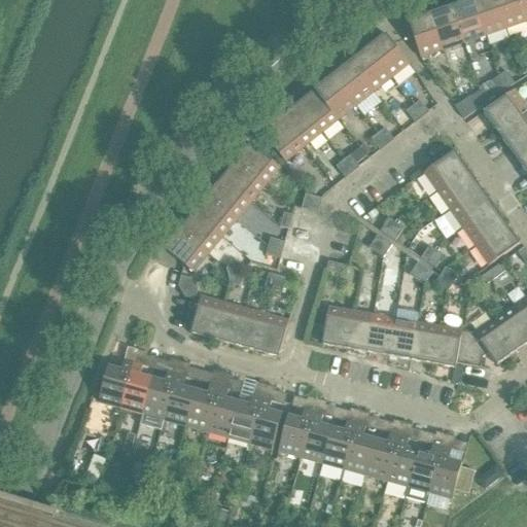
[(505,30),(495,0),(475,0),(472,1),(485,37),(505,30)]
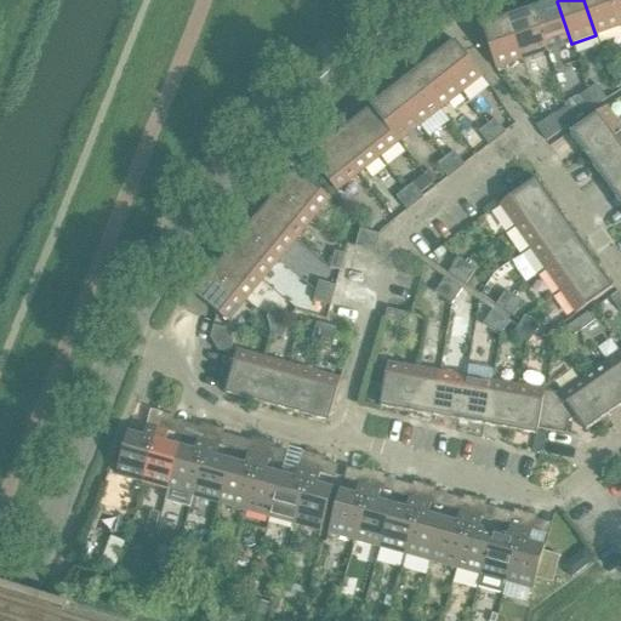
[(620,27),(611,0),(584,0),(596,35),(620,27)]
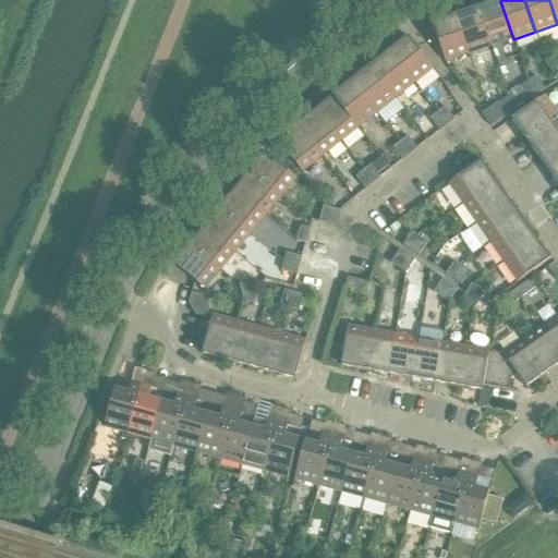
[(513,39),(500,1),(477,9),(490,47),(513,39)]
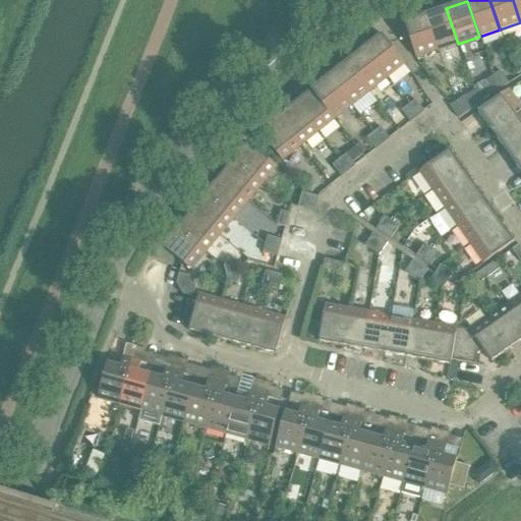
[(458,44),(446,8),(425,15),(438,51),(458,44)]
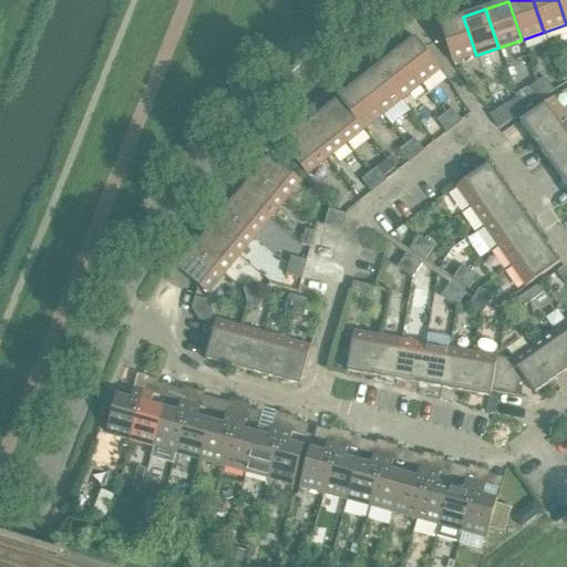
[(476,55),(463,17),(440,24),(453,63),(476,55)]
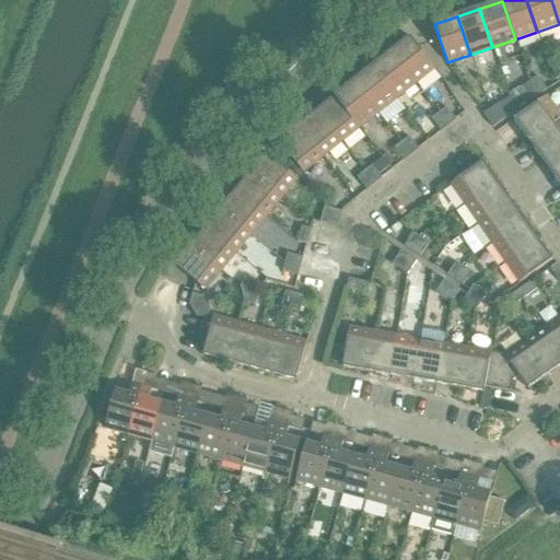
[(435,69),(410,37),(391,54),(416,84),(435,69)]
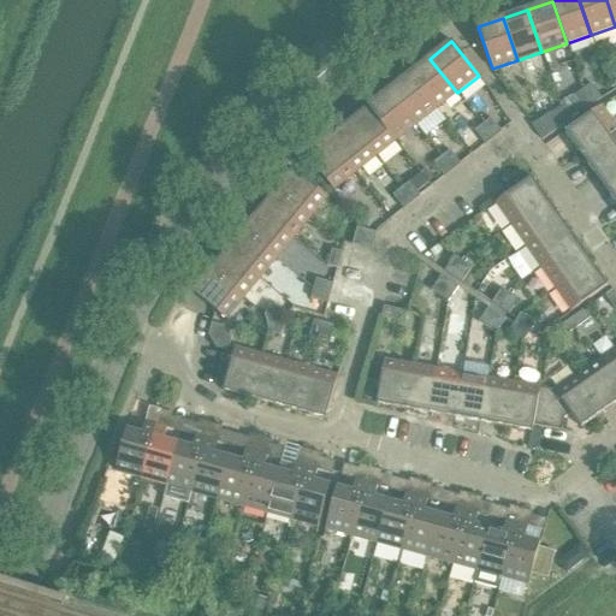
[(457,93),(430,59),(409,75),(437,110),(457,93)]
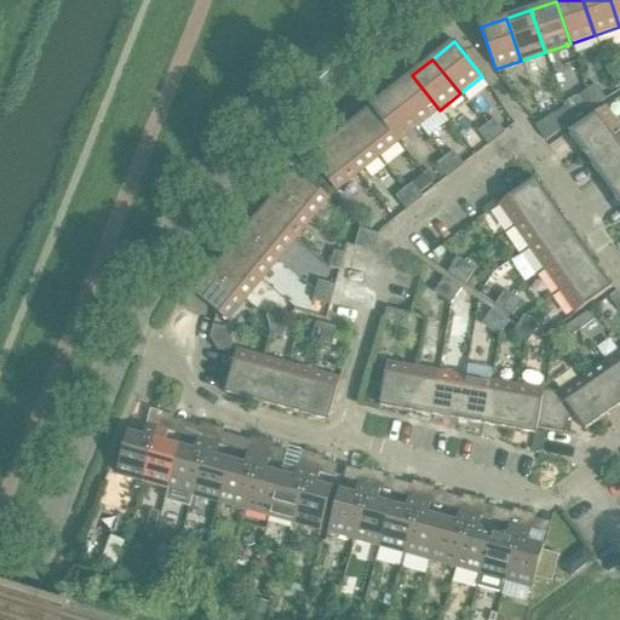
[(440,110),(412,75),(391,91),(419,126),(440,110)]
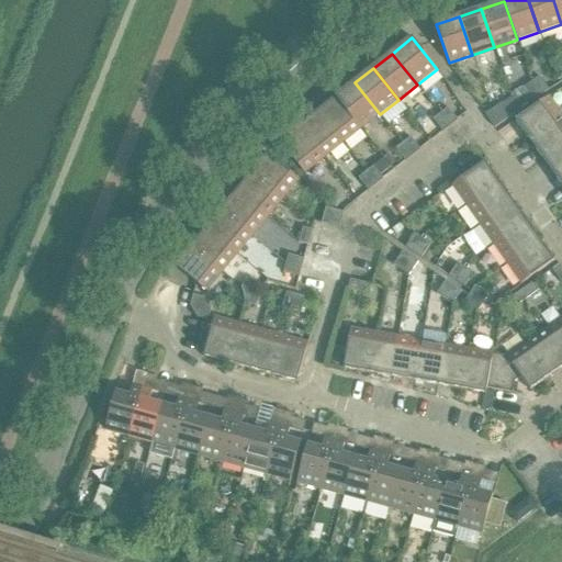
[(549,90),(539,77),(531,82),(541,96),(549,90)]
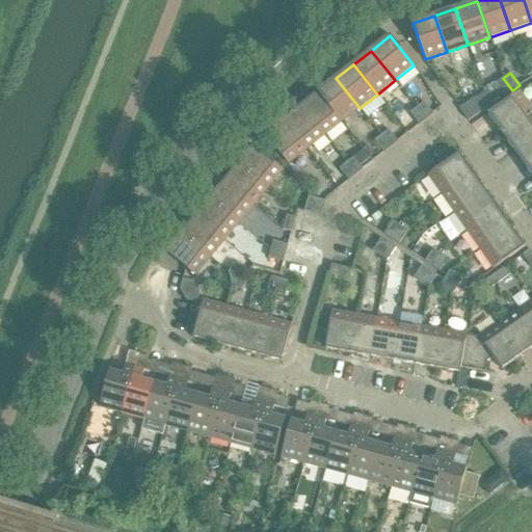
[(360,108),(336,78),(318,91),(342,122),(360,108)]
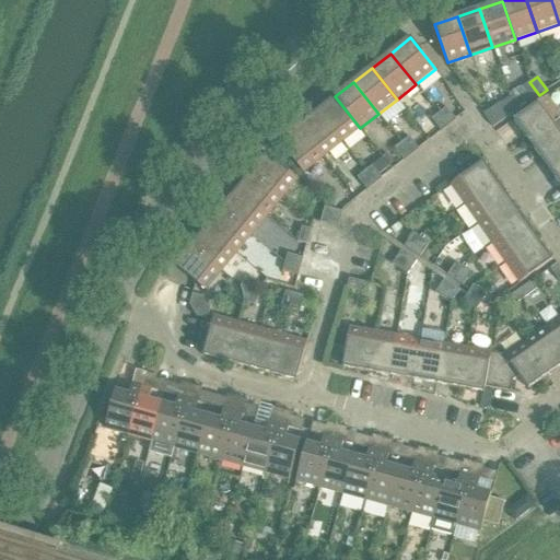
[(539,95),(529,82),(522,88),(532,101),(539,95)]
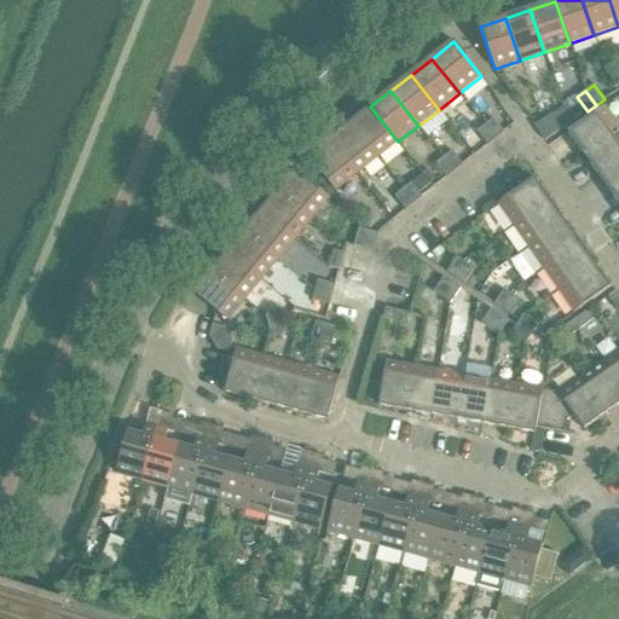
[(398,142),(370,106),(350,123),(377,158),(398,142)]
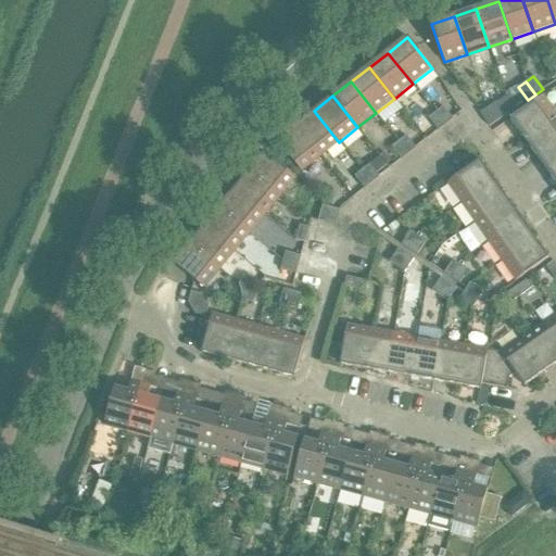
[(555,116),(555,115),(543,96),(509,118),(523,139),(555,116)]
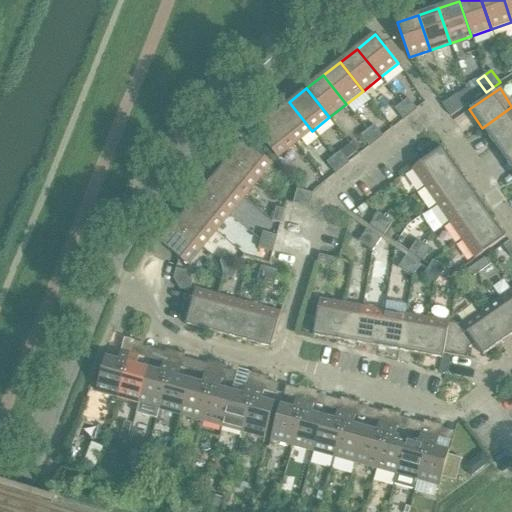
[(464,107),(456,95),(449,100),(457,112),(464,107)]
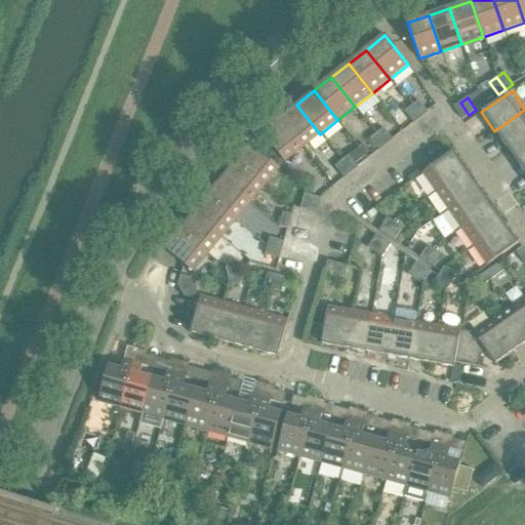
[(428,113),(417,101),(411,107),(420,118),(428,113)]
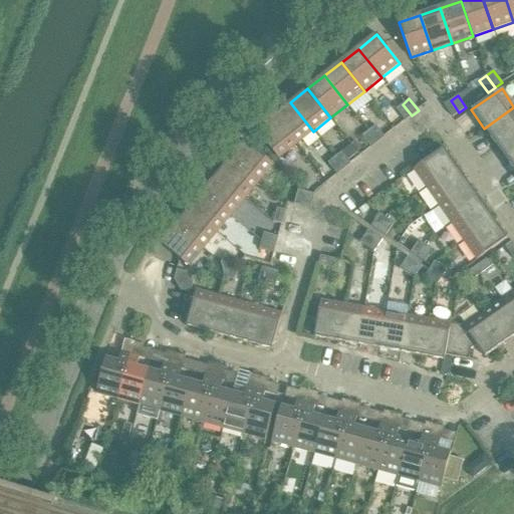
[(459,112),(451,100),(444,105),(452,117),(459,112)]
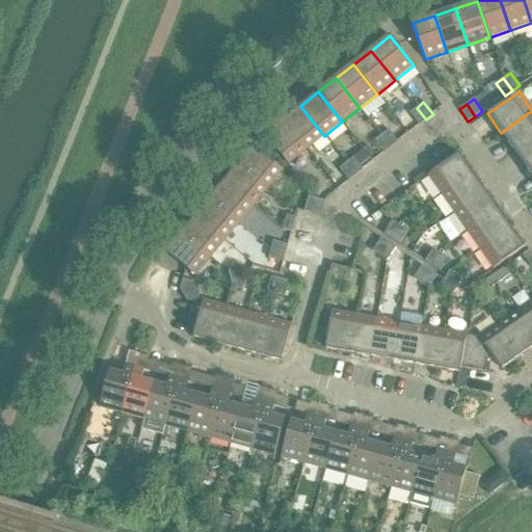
[(324,136),(300,106),(280,123),(303,153),(324,136)]
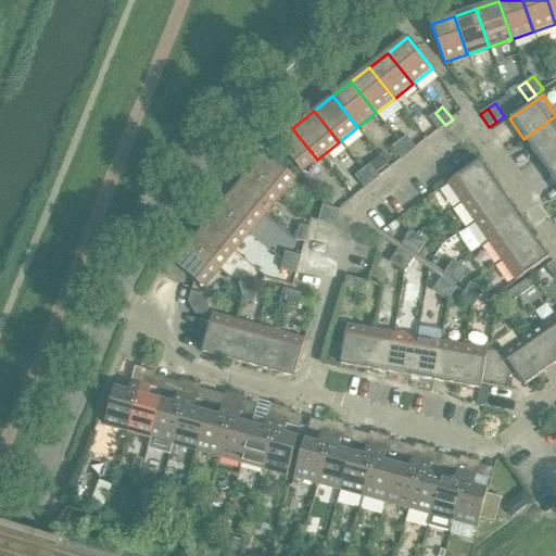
[(445,125),(436,113),(428,118),(438,131),(445,125)]
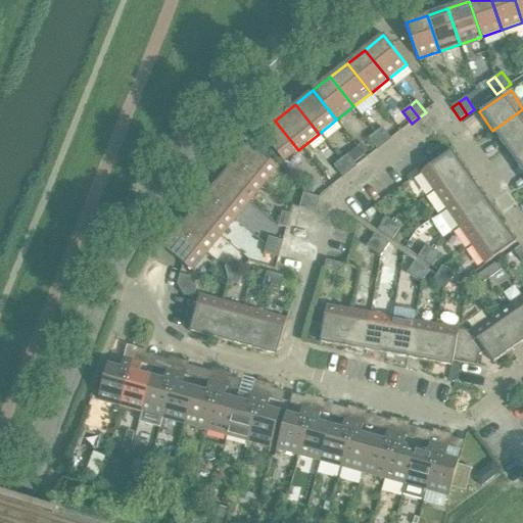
[(506,149),(522,136),(522,109),(492,131),(506,149)]
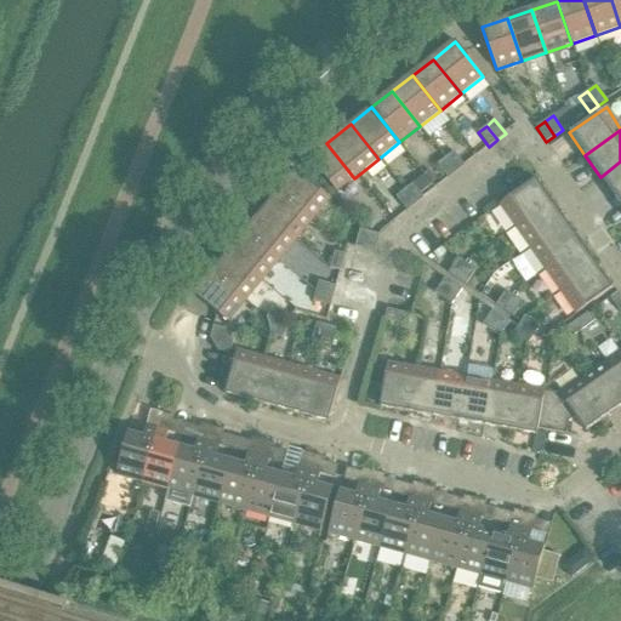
[(354,178),(326,143),(308,157),(336,192),(354,178)]
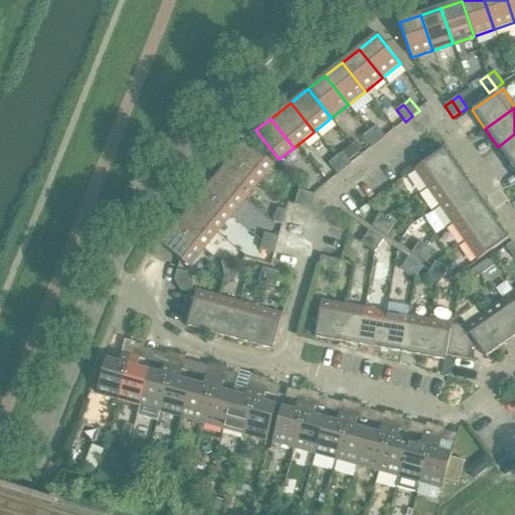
[(385,138),(376,126),(369,132),(378,143),(385,138)]
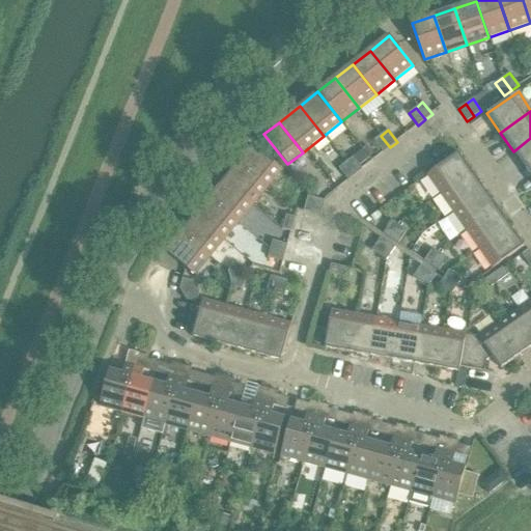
[(390,147),(381,136),(373,141),(383,152),(390,147)]
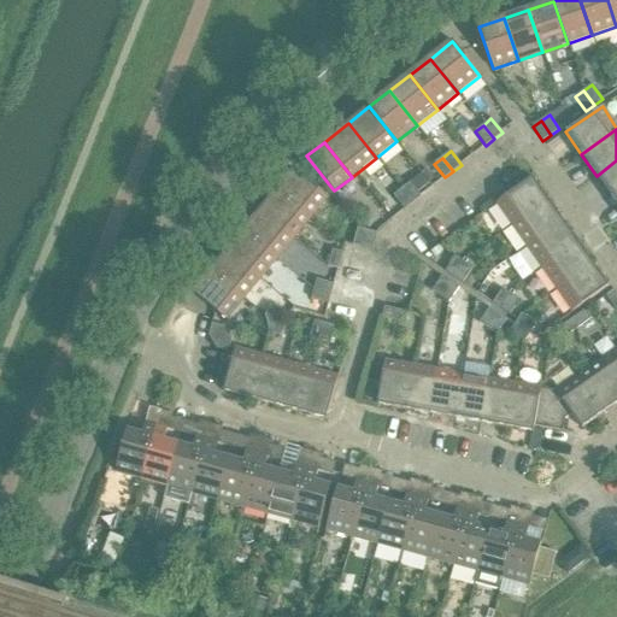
[(611,197),(616,193),(616,160),(597,176),(611,197)]
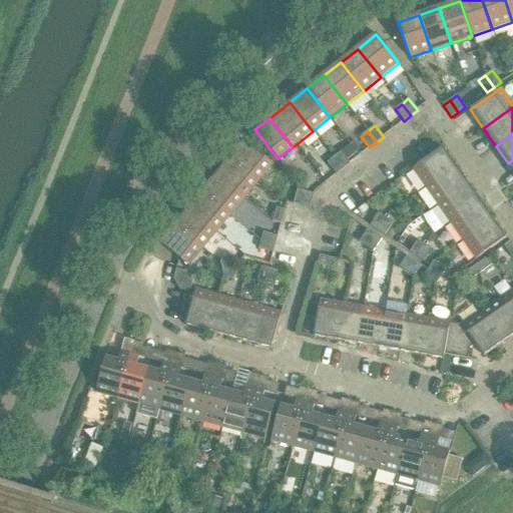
[(273,164),(243,141),(229,158),(258,182),(273,164)]
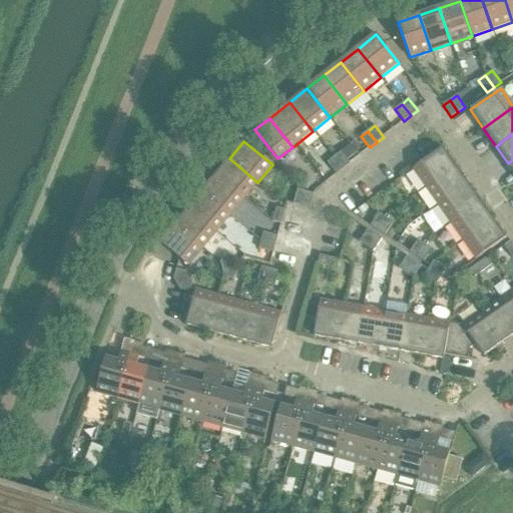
[(456,166),(443,148),(412,169),(425,187),(456,166)]
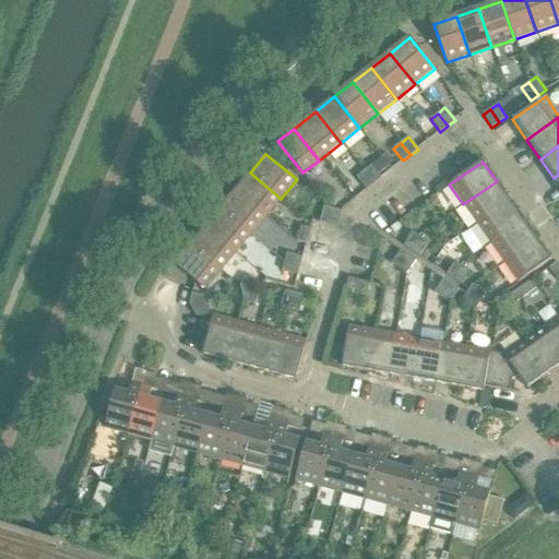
[(381,179),(371,166),(364,171),(373,185),(381,179)]
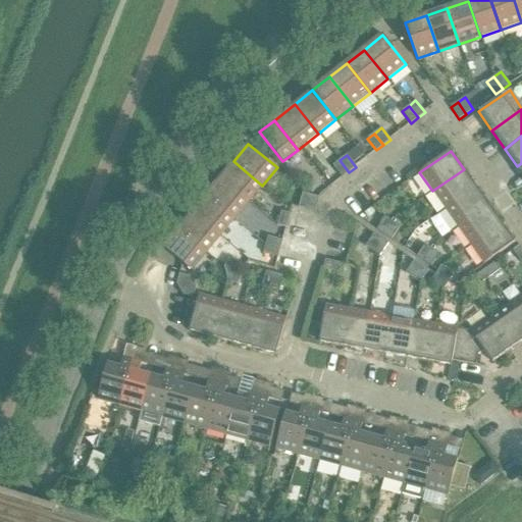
[(349,172),(340,160),(332,166),(342,177),(349,172)]
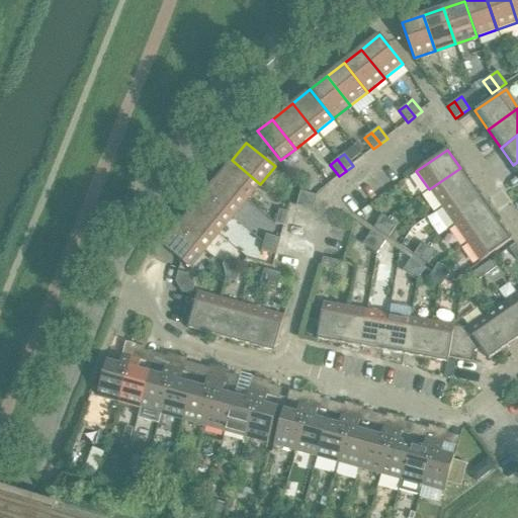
[(260,184),(232,160),(218,176),(247,200),(260,184)]
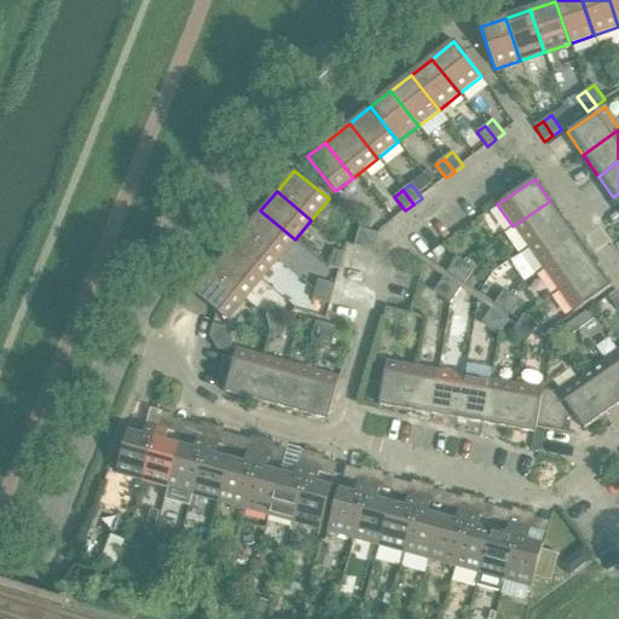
[(528,248),(565,223),(550,201),(513,226),(528,248)]
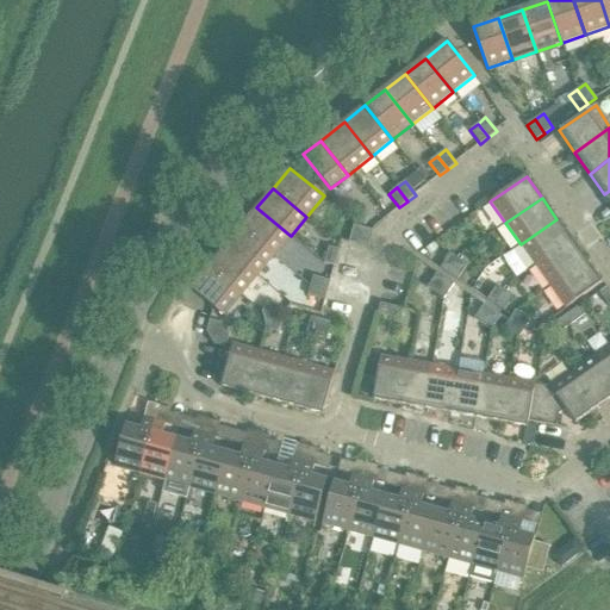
[(291,236),(256,207),(240,228),(274,256),(291,236)]
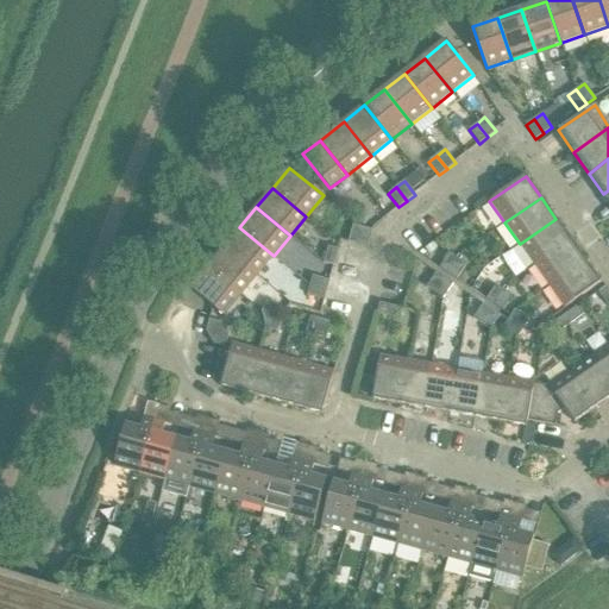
[(534,265),(570,240),(556,219),(520,244),(534,265)]
